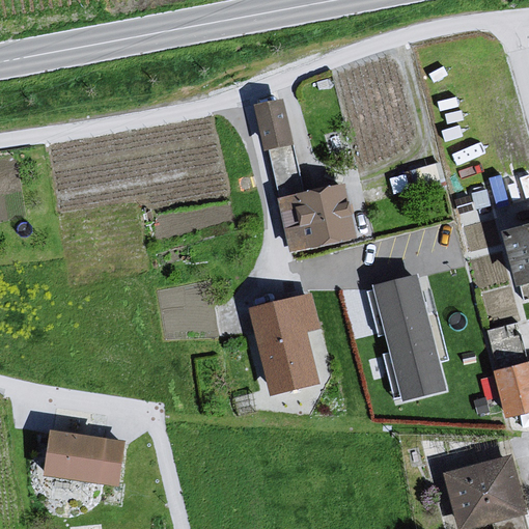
[(281,99),(253,105),(263,150),(291,144),(281,99)]
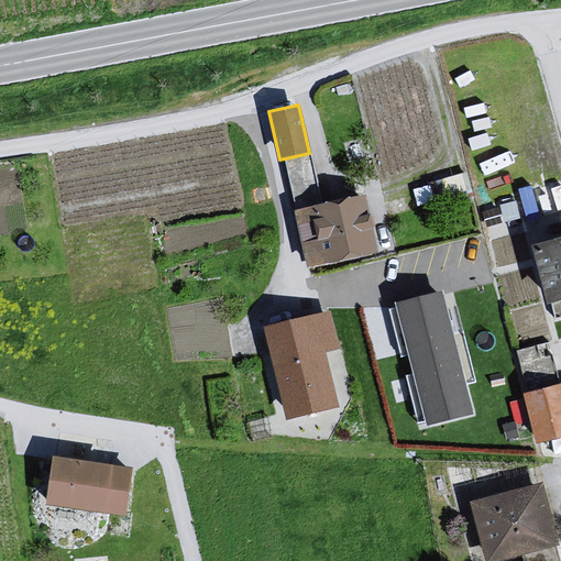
[(365,196),(296,208),(307,265),(376,253),(365,196)]
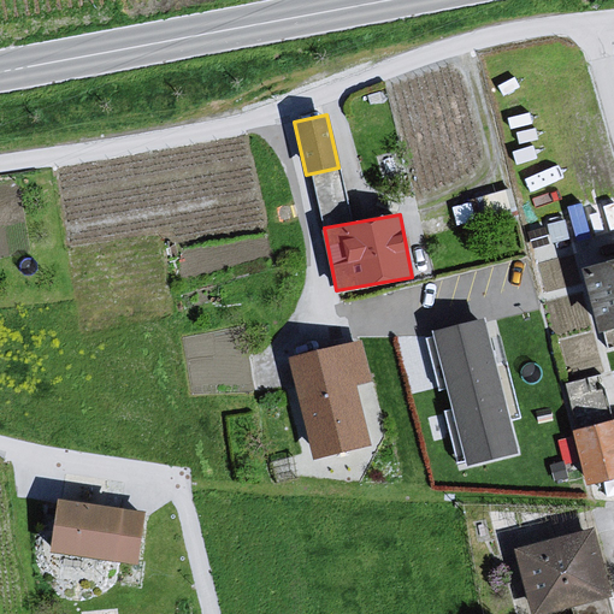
[(613,260),(583,270),(601,332),(613,328),(613,260)]
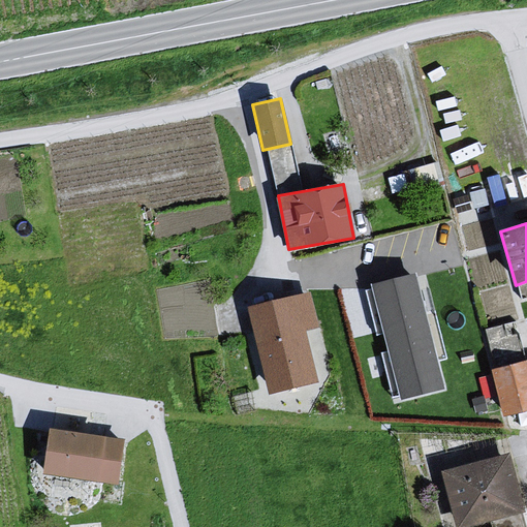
[(413,271),(370,282),(400,400),(444,389),(413,271)]
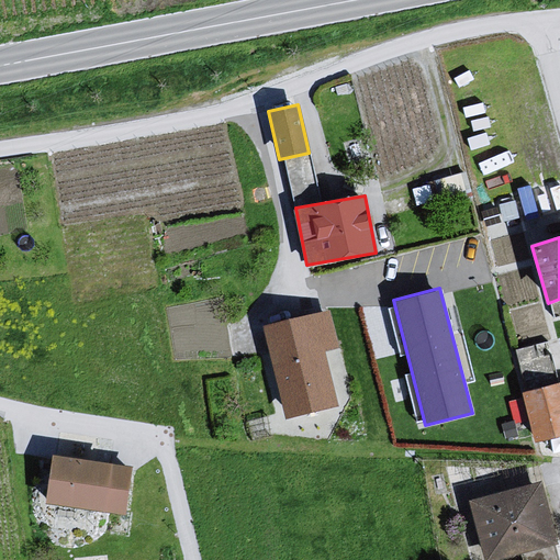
[(329,309),(261,325),(284,417),(336,404),(322,349),(338,345),(329,309)]
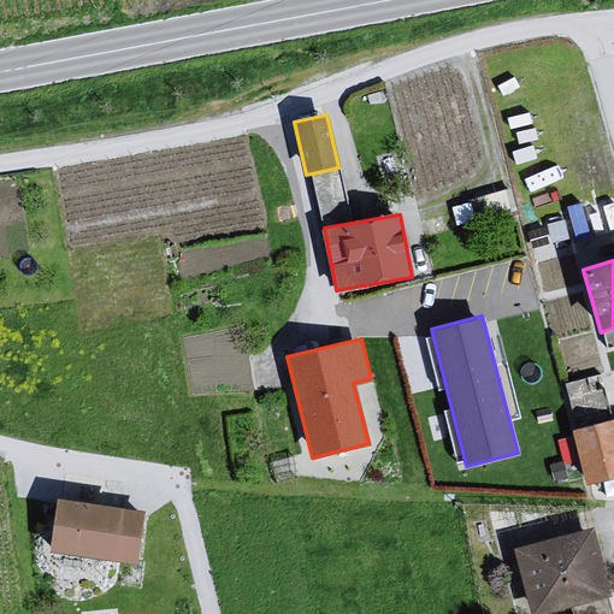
[(613,420),(559,432),(573,486),(613,478),(613,420)]
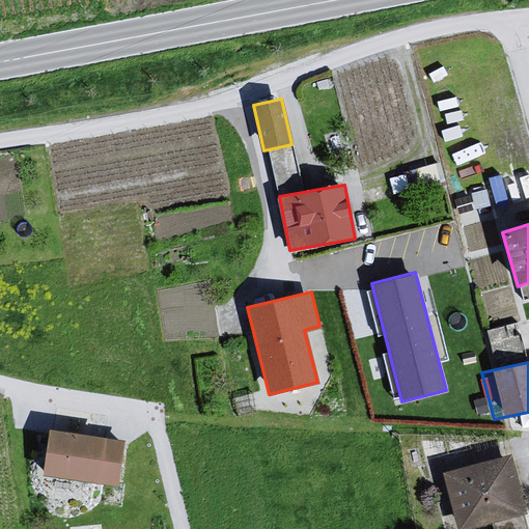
[(36,433),(30,480),(109,489),(116,443),(36,433)]
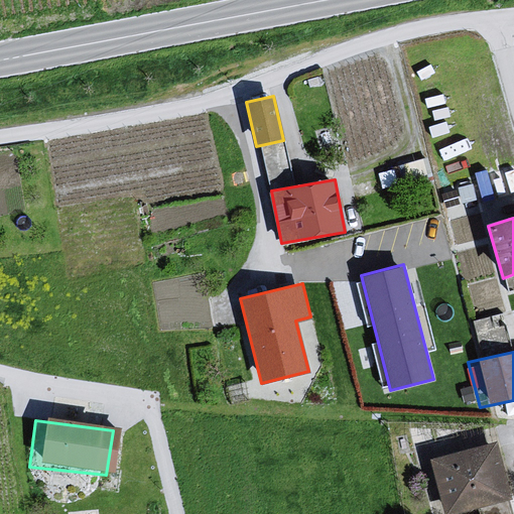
[(490,445),(418,462),(435,513),(440,513),(508,498),(490,445)]
